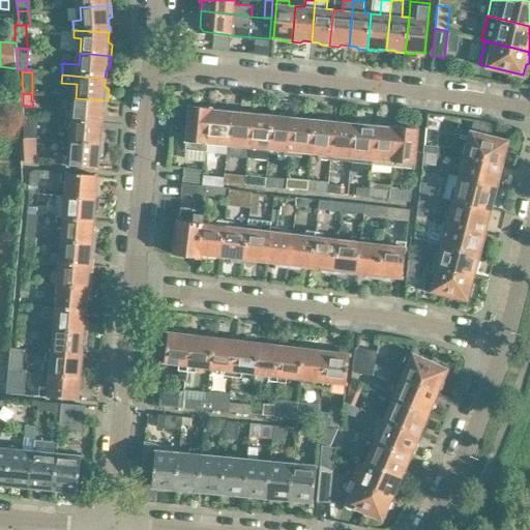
[(101,115),(107,112),(108,100),(76,98),(75,110),(67,110),(66,120),(101,123),(101,115)]
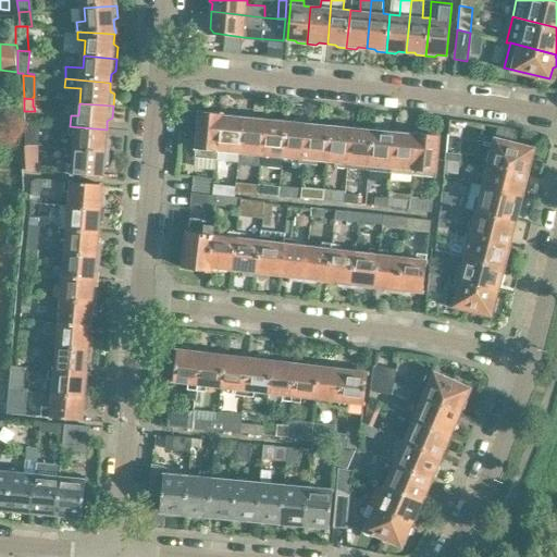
[(218,159),(222,113),(200,111),(195,166),(217,169),(218,159)]
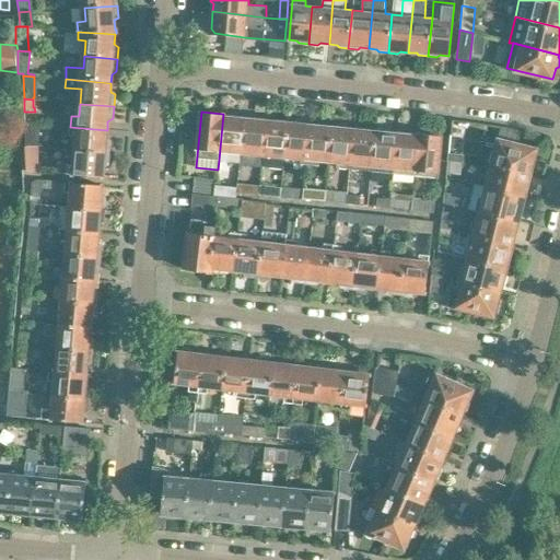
[(240,163),(245,119),(237,118),(236,115),(223,114),(219,160),(240,163)]
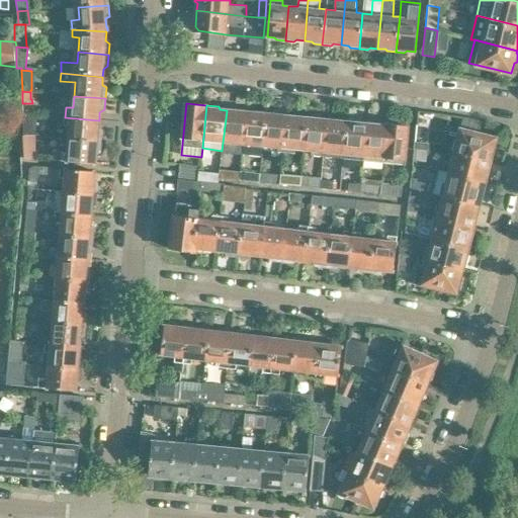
[(242,154),(246,112),(244,112),(243,109),(234,108),(233,110),(227,110),(222,151),(223,151),(223,152),(242,154)]
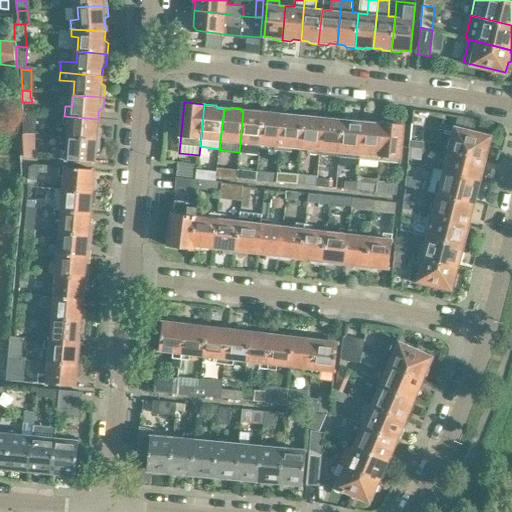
[(260,144),(263,113),(261,113),(260,110),(251,109),(249,112),(243,111),(239,152),(260,155),(261,144),(260,144)]
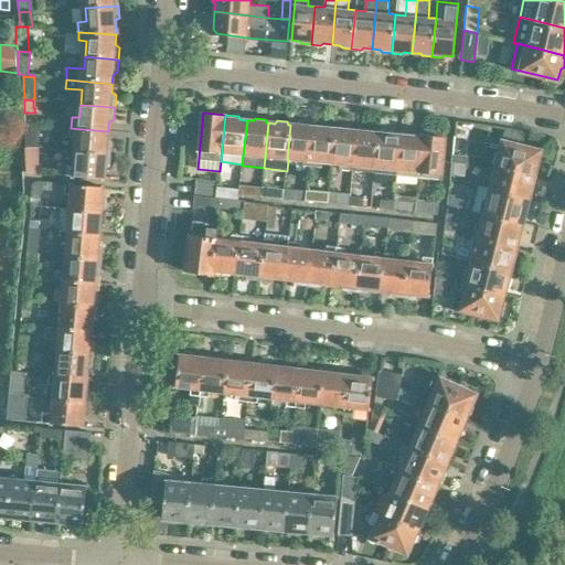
[(308,166),(312,127),(304,126),(302,124),(292,123),(290,125),(287,159),(288,159),(297,160),(296,164),(308,166)]
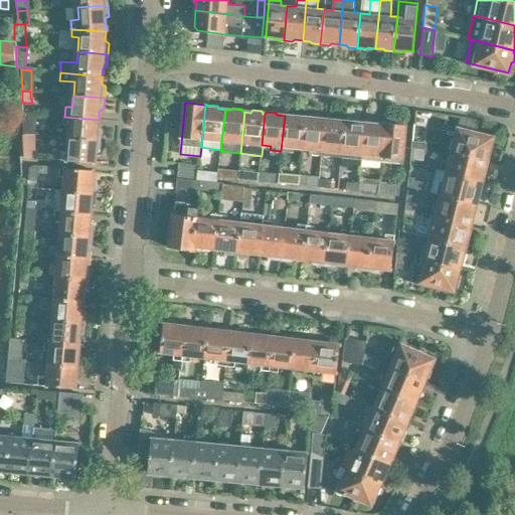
[(36,114),(23,114),(24,134),(35,134),(36,114)]
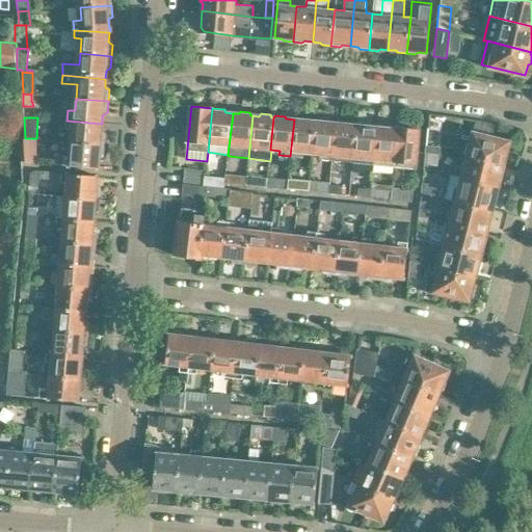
[(311,154),(315,122),(313,122),(311,118),(302,117),(300,120),(294,120),(290,156),(302,157),(303,153),(311,154)]
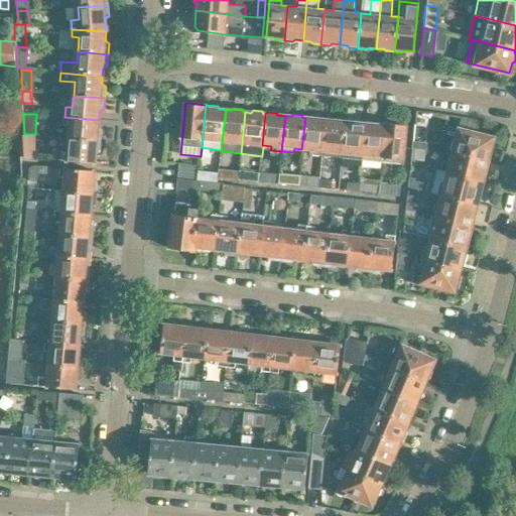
[(321,155),(325,120),(317,119),(315,116),(308,116),(306,118),(305,118),(301,149),(311,150),(310,154),(321,155)]
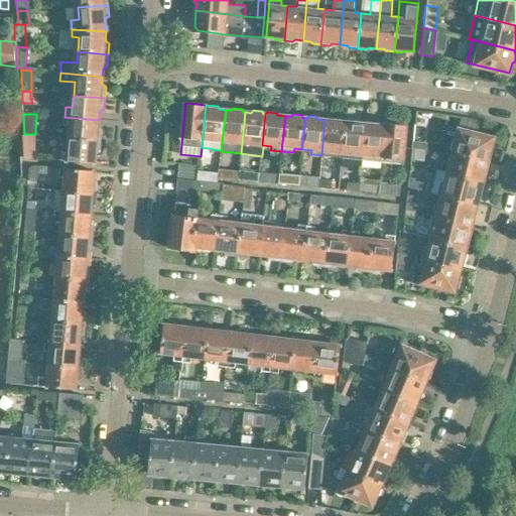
[(98,129),(99,120),(65,117),(65,124),(72,124),(70,140),(101,142),(102,131),(98,129)]
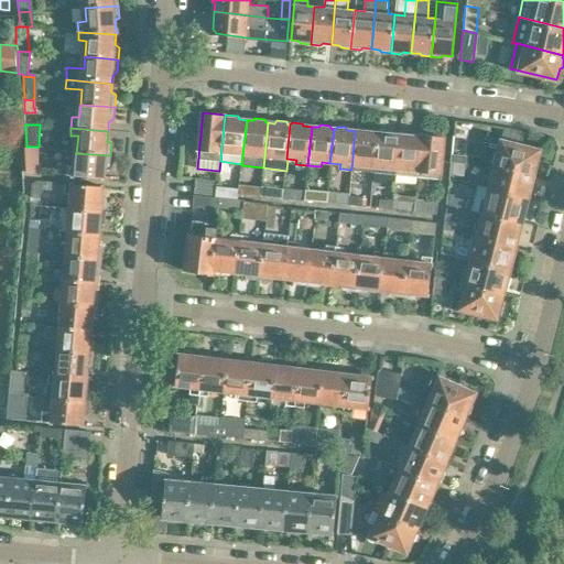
[(373,167),(377,133),(375,133),(373,130),(365,129),(362,132),(355,131),(351,170),(366,171),(366,166),(373,167)]
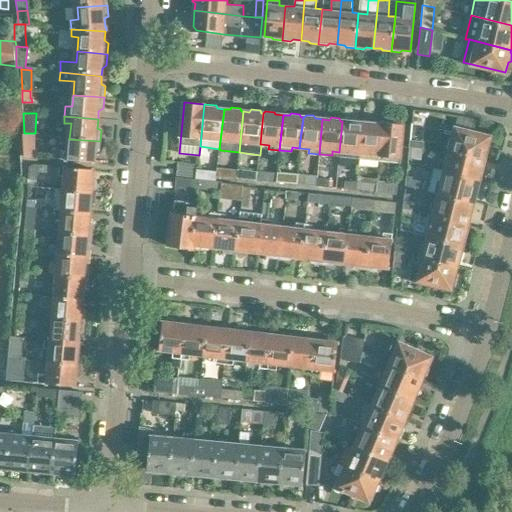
[(358,158),(362,123),(355,122),(354,119),(345,119),(343,121),(342,121),(339,152),(339,156),(358,158)]
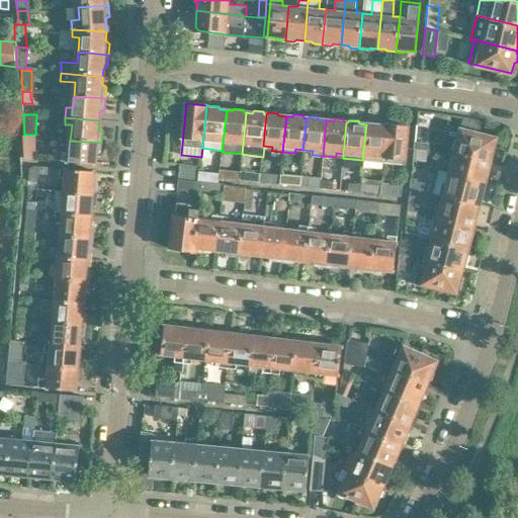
[(382,162),(386,123),(374,122),(373,124),(366,124),(362,160),(382,162)]
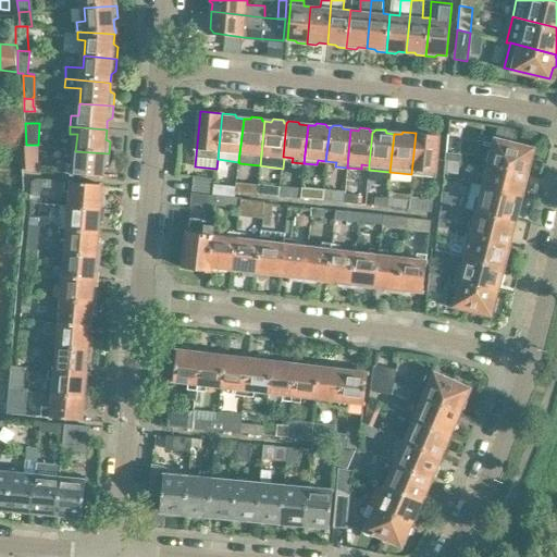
[(434,176),(437,135),(416,133),(411,174),(434,176)]
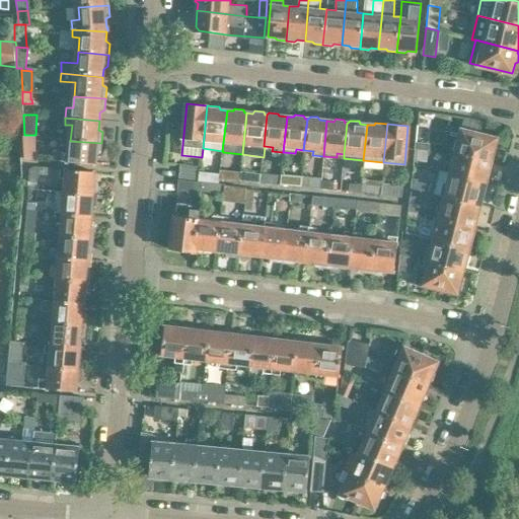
[(428,150),(431,127),(417,126),(415,149),(428,150)]
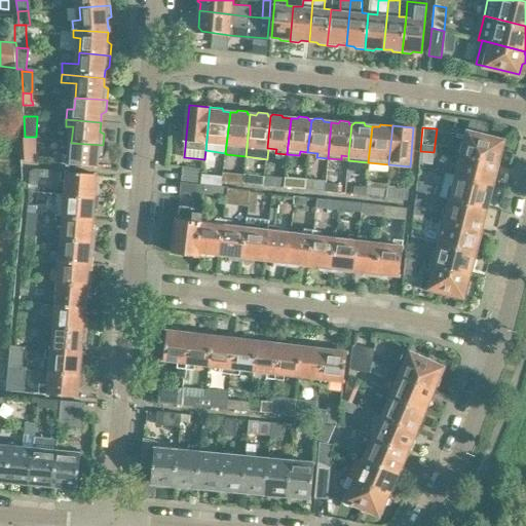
[(500,151),(502,141),(468,132),(468,133),(459,130),(456,142),(465,144),(463,154),(463,155),(497,163),(497,161),(500,160),(502,153),(500,151)]
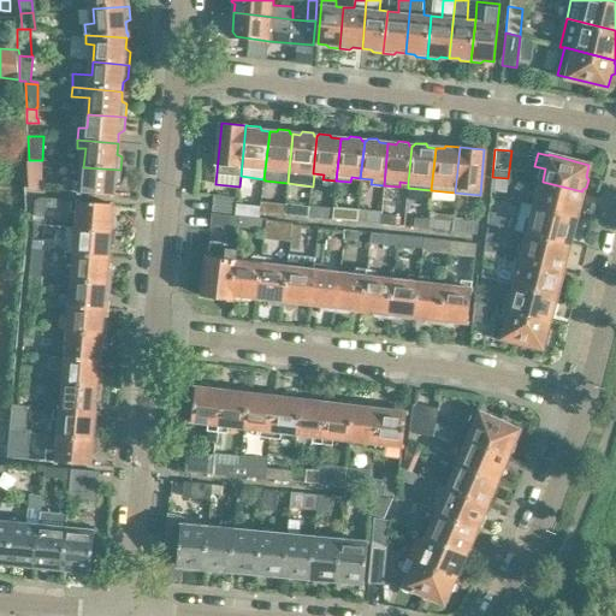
[(42,190),(42,160),(29,160),(28,160),(29,190),(42,190)]
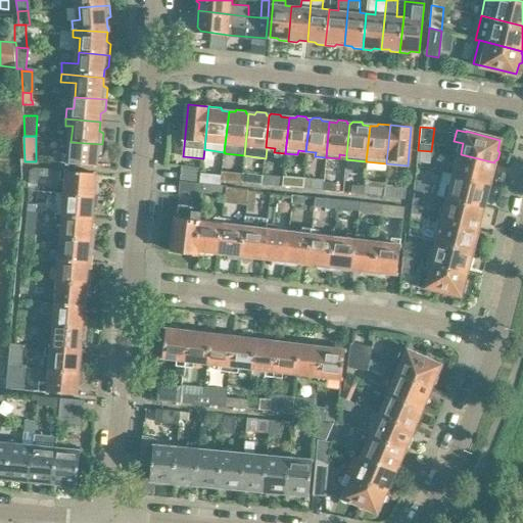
[(101,155),(102,144),(70,142),(69,153),(67,153),(66,164),(96,167),(97,157),(101,155)]
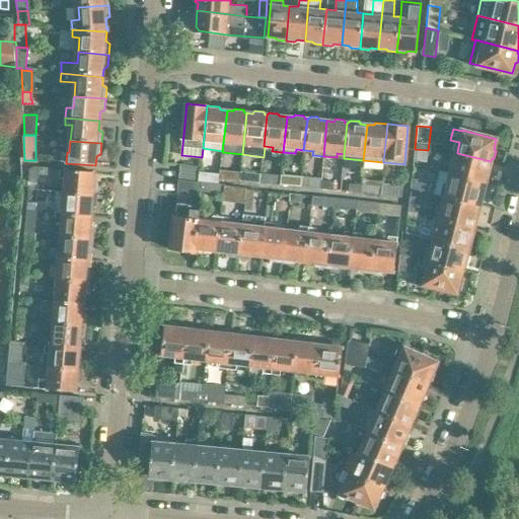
[(427,161),(428,150),(415,149),(414,160),(427,161)]
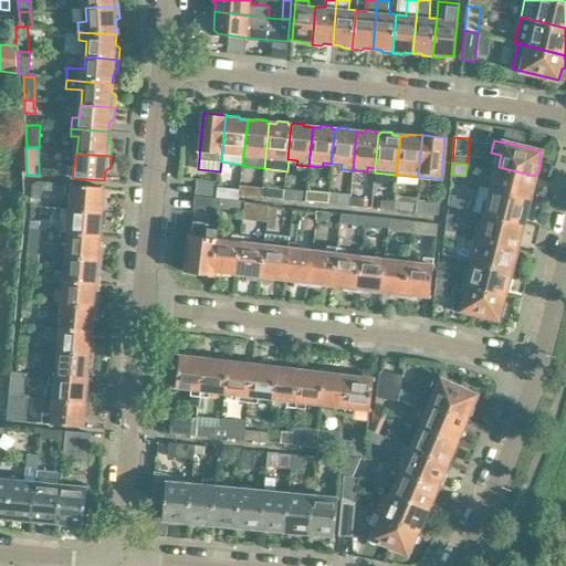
[(493,164),(490,177),(495,178),(493,189),(492,190),(528,200),(530,197),(533,196),(535,189),(532,186),(535,176),(499,167),(499,166),(493,164)]
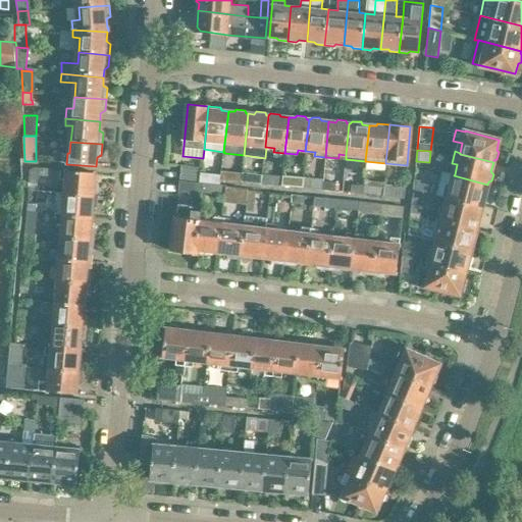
[(200,183),(201,172),(202,167),(181,165),(180,180),(200,183)]
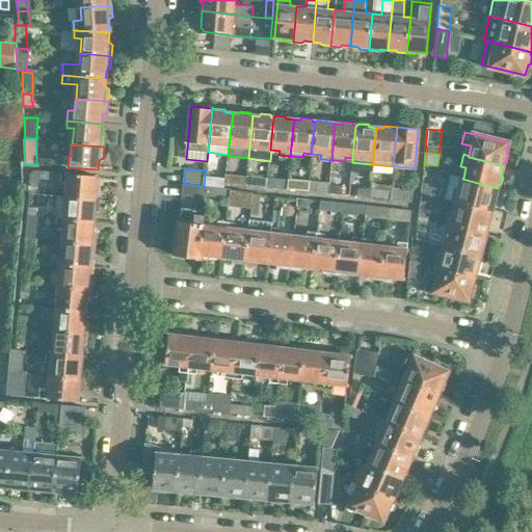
[(96,188),(97,177),(33,171),(31,174),(29,196),(38,197),(38,194),(45,194),(45,189),(38,189),(40,179),(62,180),(62,182),(69,182),(68,200),(100,203),(100,191),(96,188)]
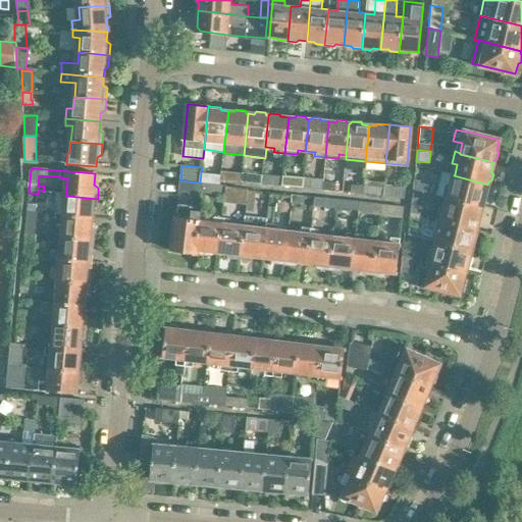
[(241,181),(242,172),(221,170),(221,174),(221,179),(241,181)]
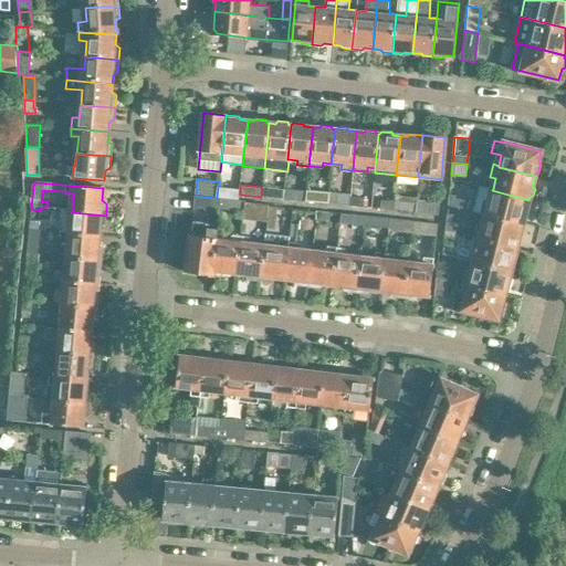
[(240,189),(218,187),(217,198),(221,198),(233,199),(239,199),(240,195),(240,189)]
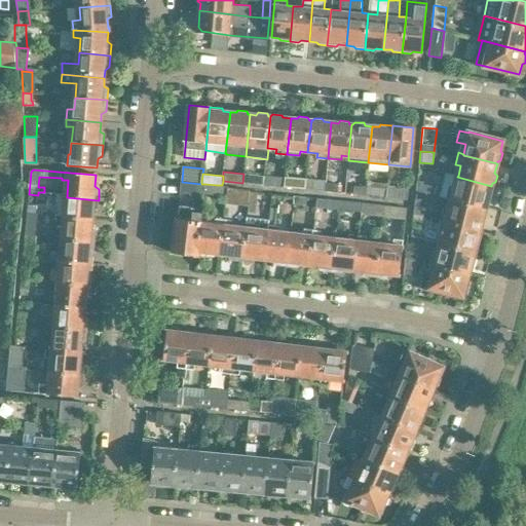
[(263,185),(264,176),(243,174),(242,183),(243,183),(263,185)]
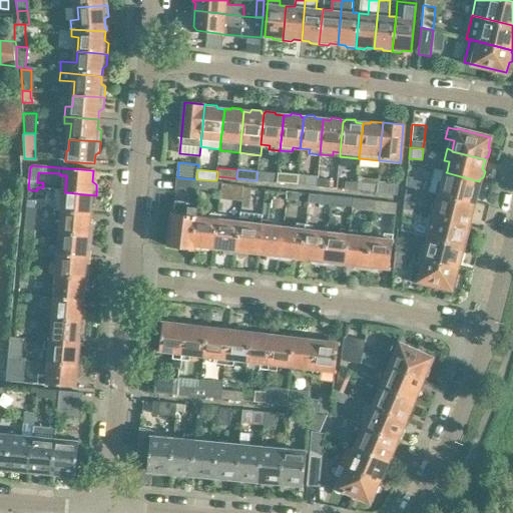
[(479,183),(479,181),(446,172),(447,171),(435,169),(430,191),(441,194),(474,203),(476,192),(479,191),(481,185),(479,183)]
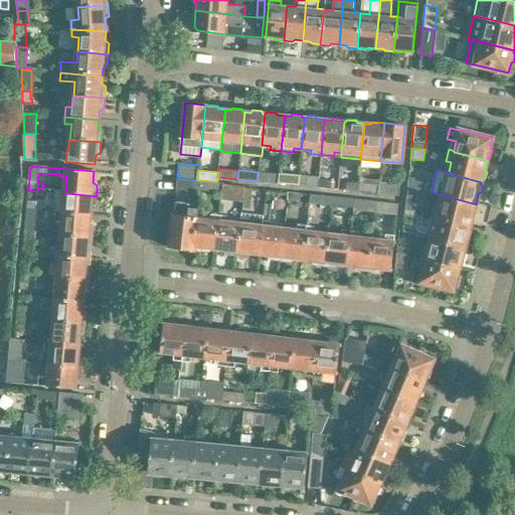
[(278,183),(279,173),(260,171),(260,173),(259,172),(258,181),(278,183)]
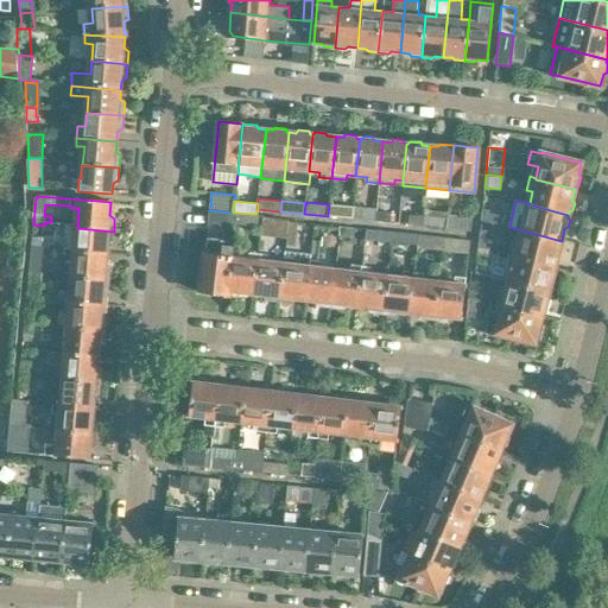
[(352,219),(353,208),(329,204),(328,216),(352,219)]
